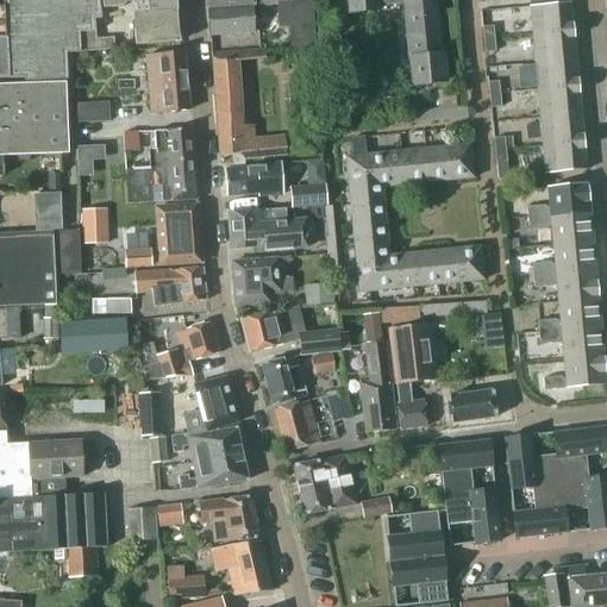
[(4,0),(5,6),(6,36),(11,76),(26,76),(26,80),(68,77),(67,51),(116,48),(116,36),(98,37),(97,30),(98,30),(97,17),(102,17),(100,0),(4,0)]
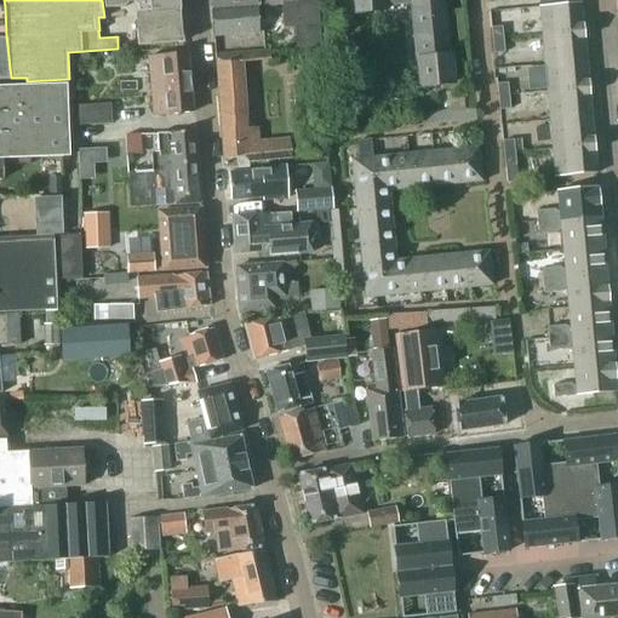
[(104,0),(106,6),(127,5),(130,1),(135,0),(138,4),(139,10),(136,13),(138,44),(183,40),(181,9),(182,9),(179,0),(104,0)]
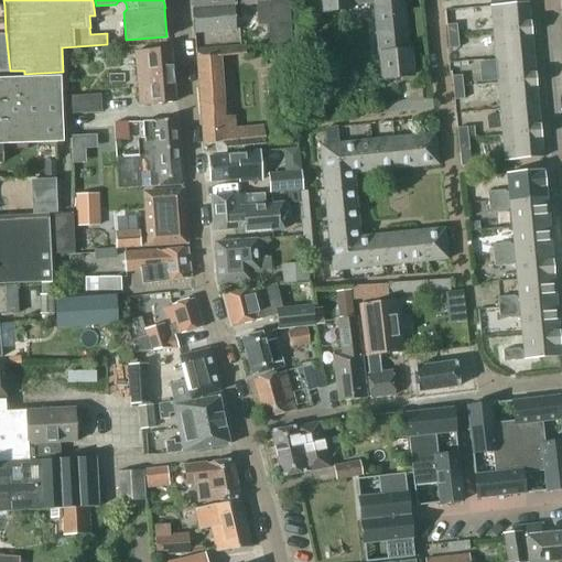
[(236,2),(236,0),(192,0),(193,6),(195,31),(236,28),(235,2),(236,2)]
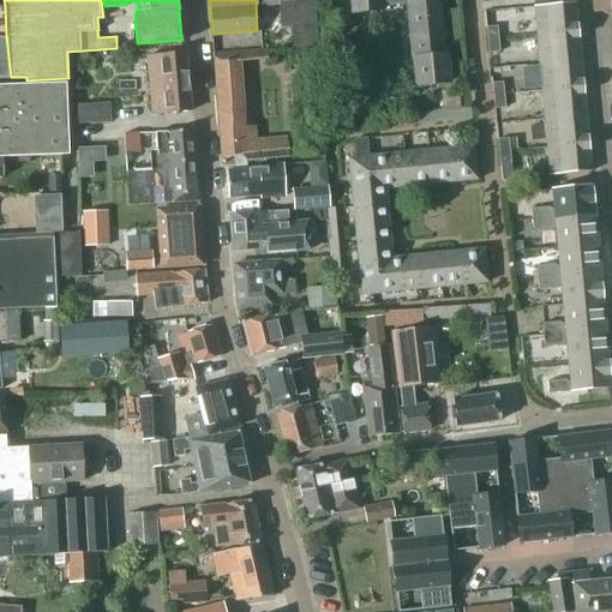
[(261,0),(262,4),(281,3),(282,25),(293,25),(295,47),(307,46),(306,24),(317,24),(316,0),(261,0)]
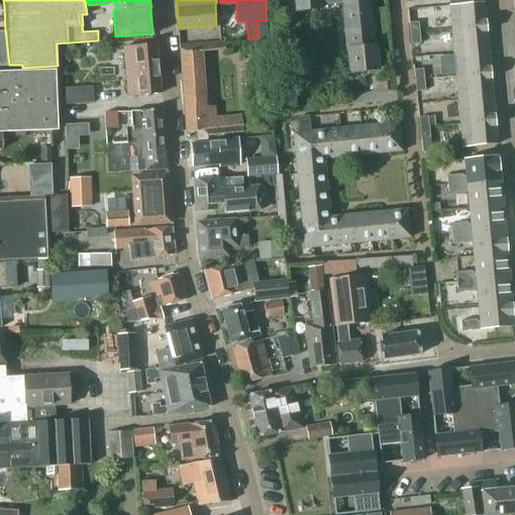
[(297,0),(298,8),(321,6),(321,2),(344,0),(351,71),(378,68),(376,44),(374,44),(369,0),(297,0)]
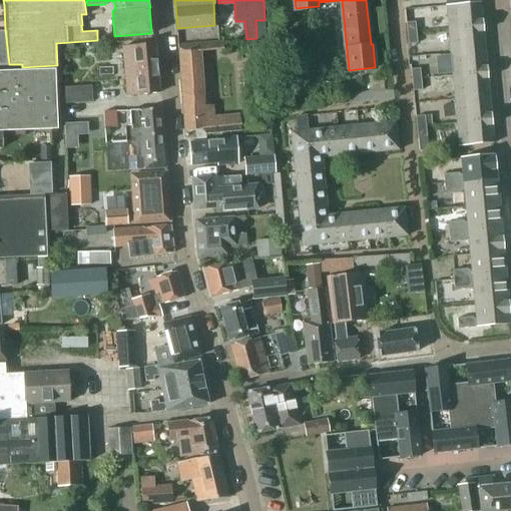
[(447,4),(449,26),(483,23),(481,0),(468,2),(467,0),(447,0),(448,4),(447,4)]
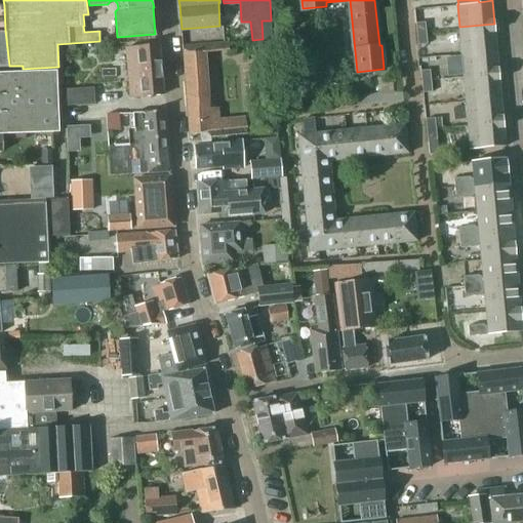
[(416,22),(417,31),(427,30),(426,21),(416,22)]
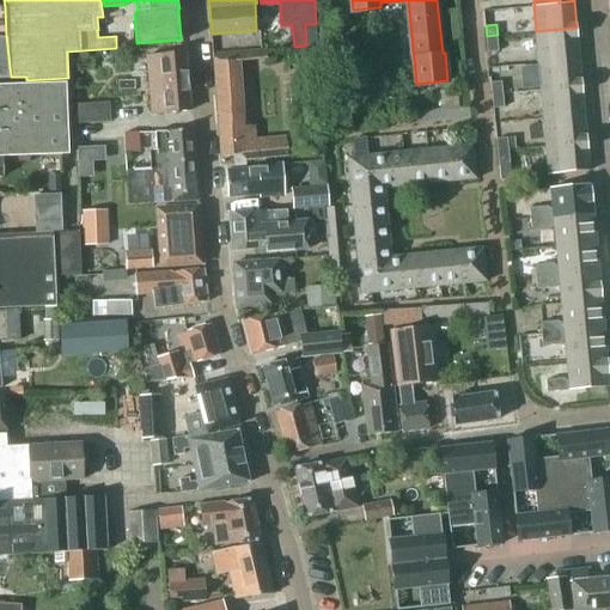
[(538,58),(579,54),(577,28),(536,31),(538,58)]
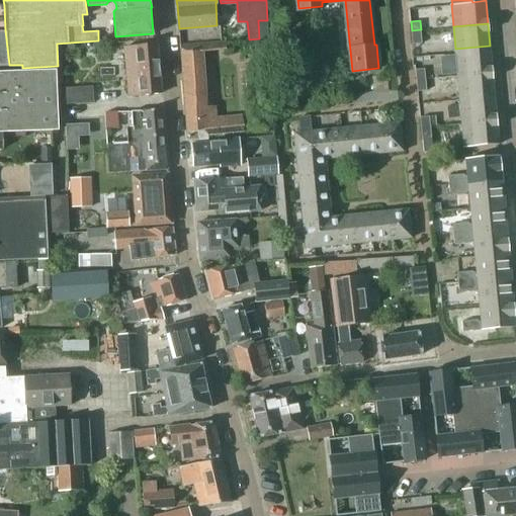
[(423,41),(421,29),(412,30),(414,43),(423,41)]
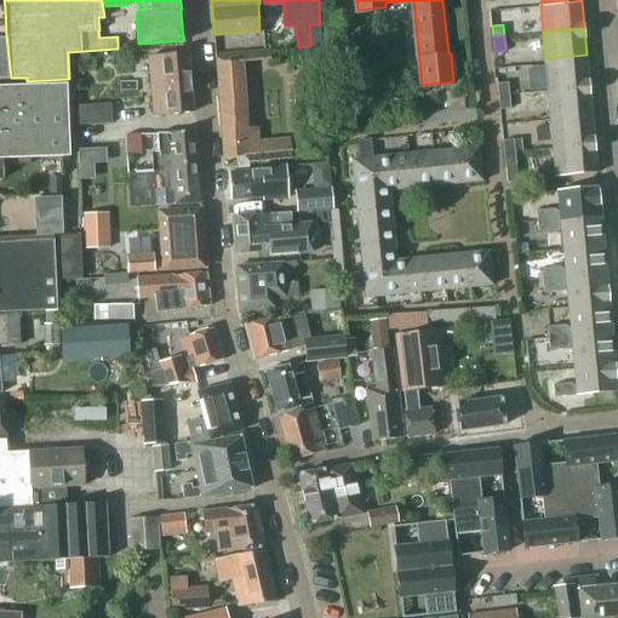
[(0,36),(0,78),(11,78),(6,36),(0,36)]
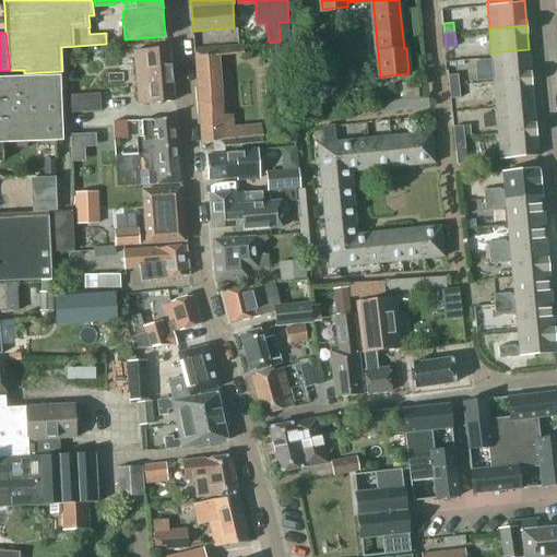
[(312,59),(310,43),(297,45),(299,60),(312,59)]
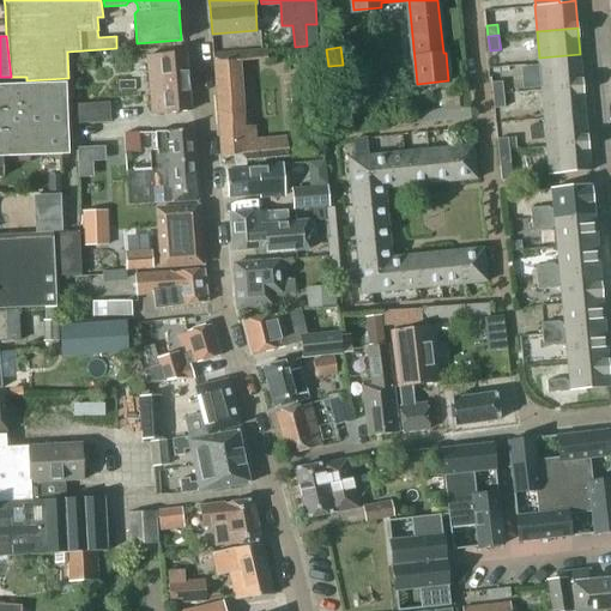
[(267,56),(266,48),(215,52),(222,155),(235,153),(236,168),(248,167),(248,159),(290,156),(288,134),(256,137),(255,125),(246,126),(241,59),(267,56)]
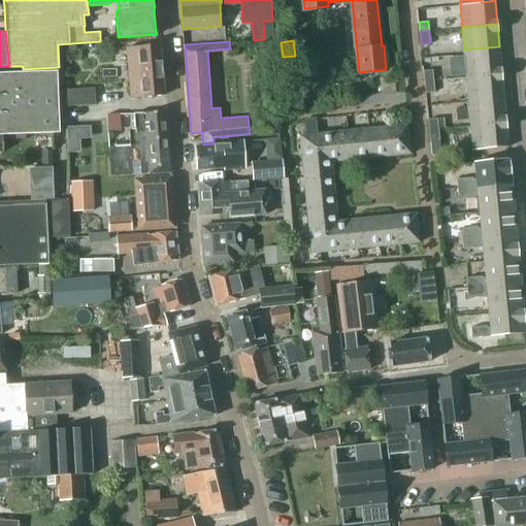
[(129,71),(163,68),(160,43),(127,46),(129,71)]
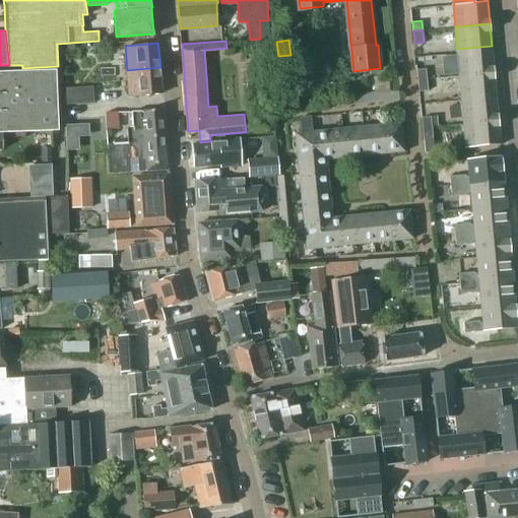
[(494,69),(492,46),(457,49),(459,72),(494,69)]
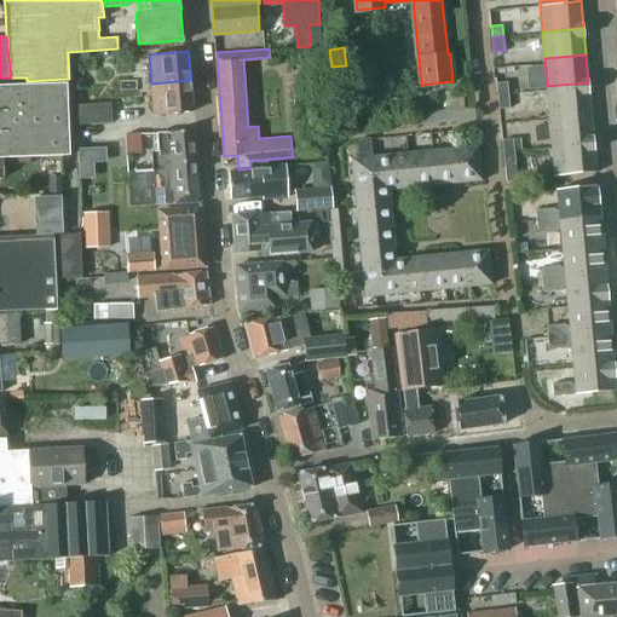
[(6,156),(28,155),(70,154),(69,125),(69,104),(68,82),(18,85),(18,80),(4,81),(4,79),(0,79),(0,156),(4,156),(6,156)]
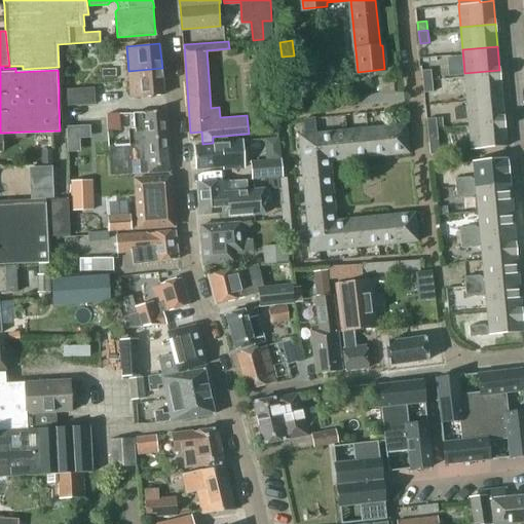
[(162,68),(128,71),(131,97),(164,94),(162,68)]
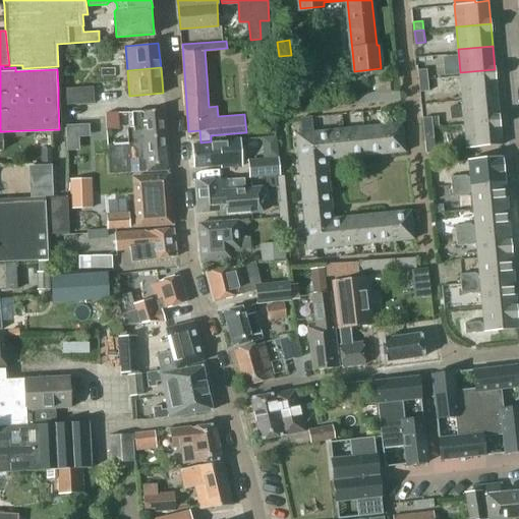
[(418,68),(419,76),(428,75),(427,67),(418,68)]
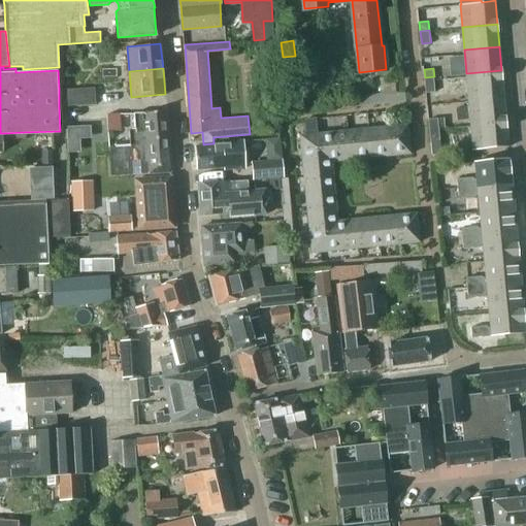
[(501,70),(466,73),(468,96),(503,93),(501,70)]
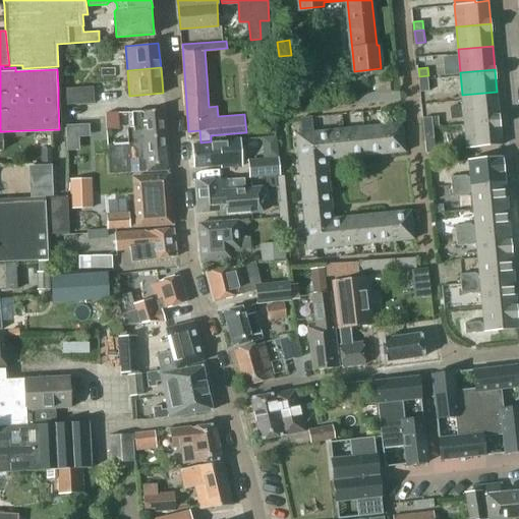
[(428,75),(419,76),(420,91),(429,90),(428,75)]
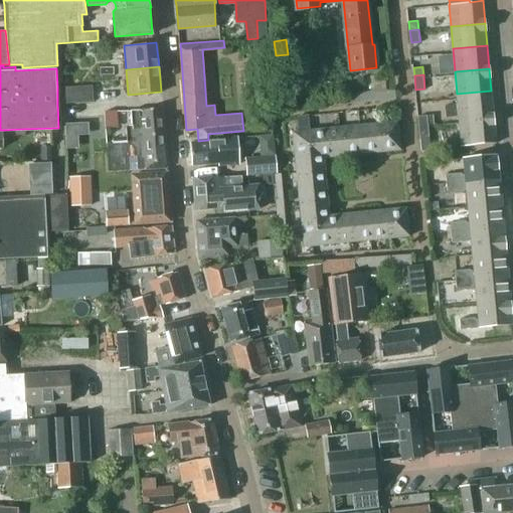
[(57,87),(57,104),(95,101),(94,84),(57,87)]
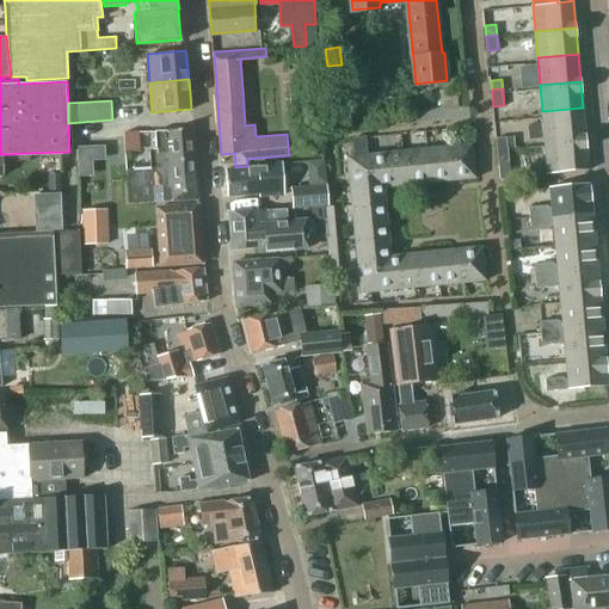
[(469,105),(447,108),(448,120),(471,117),(469,105)]
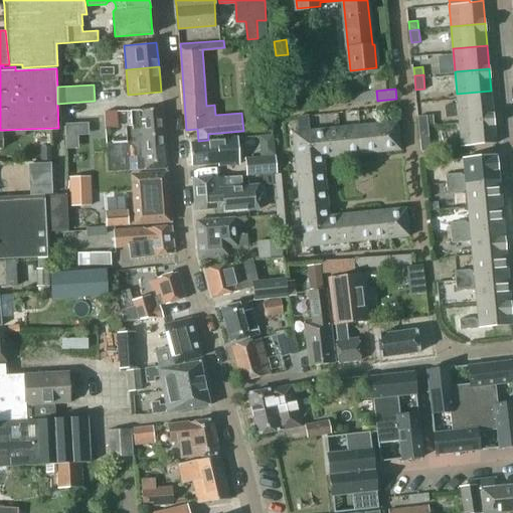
[(358,103),(377,101),(376,91),(357,92),(358,103)]
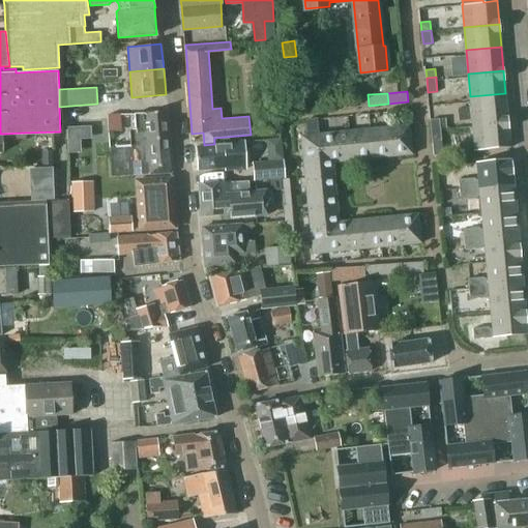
[(505,93),(470,96),(472,120),(507,116),(505,93)]
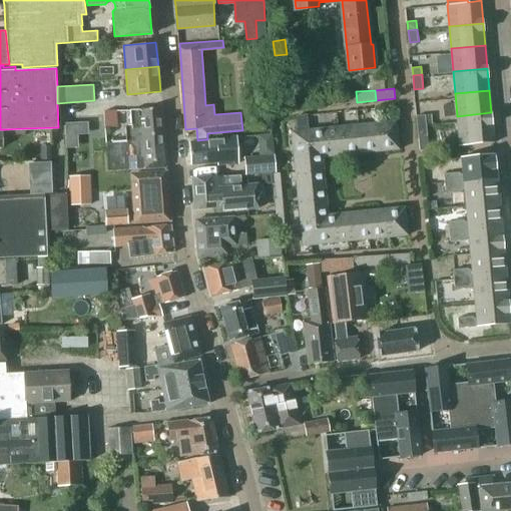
[(356,91),(338,93),(339,104),(357,102),(356,91)]
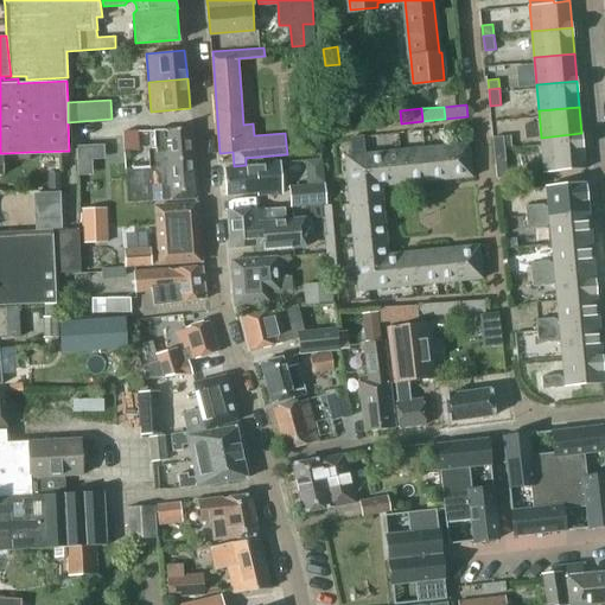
[(377,113),(379,125),(401,123),(400,110),(377,113)]
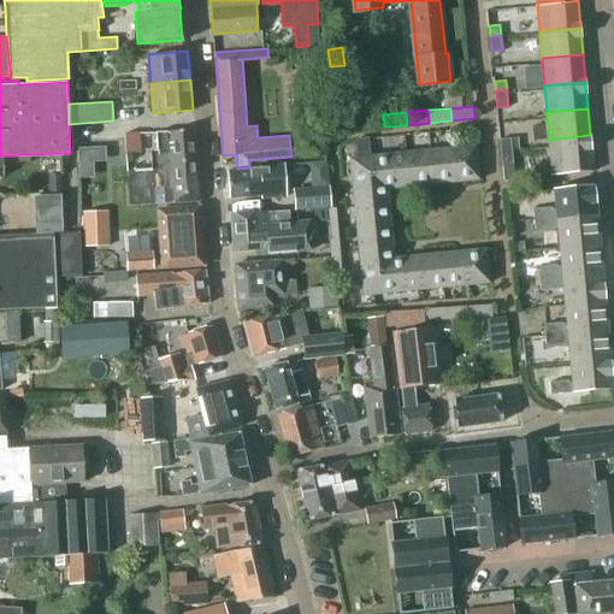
[(152,151),(153,167),(153,169),(129,170),(130,204),(157,202),(155,186),(165,186),(166,201),(176,200),(176,201),(200,200),(194,128),(158,130),(159,151),(152,151)]
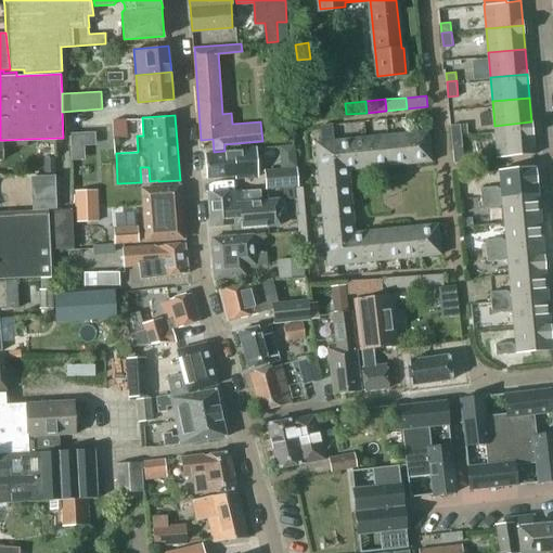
[(531,121),(494,126),(498,156),(535,153),(531,121)]
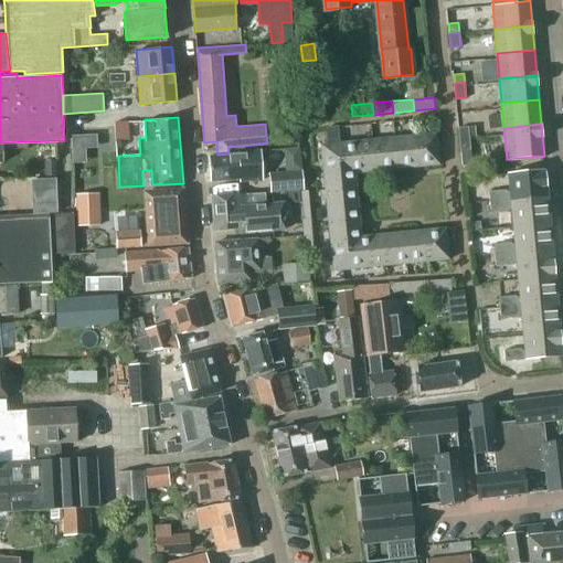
[(93,147),(102,147),(102,130),(76,131),(77,160),(93,159),(93,147)]
